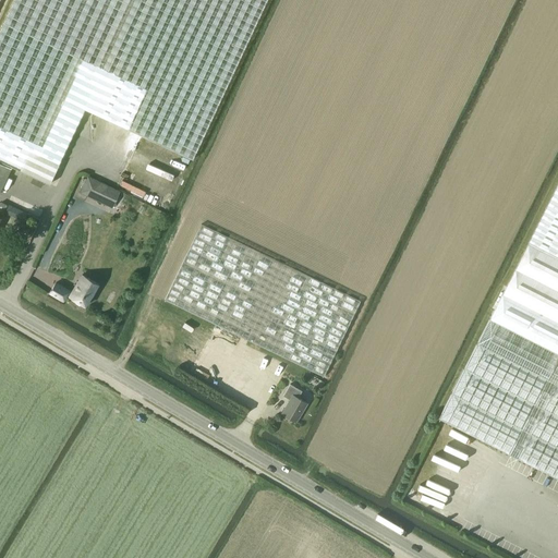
[(14,0),(15,0),(0,32),(0,191),(9,173),(11,168),(50,186),(62,161),(86,109),(136,0),(14,0)]
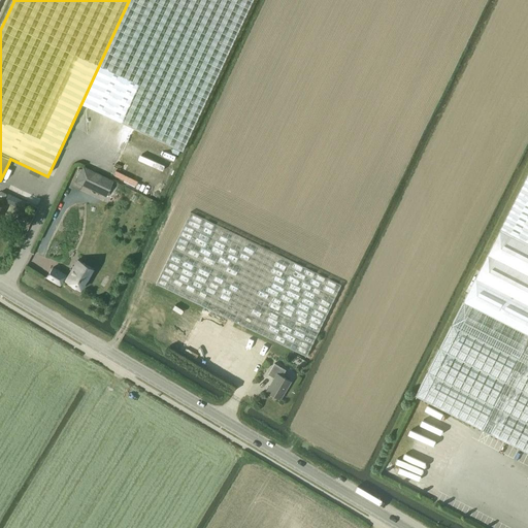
[(129,0),(81,103),(88,106),(182,151),(252,0),(251,0),(129,0)]
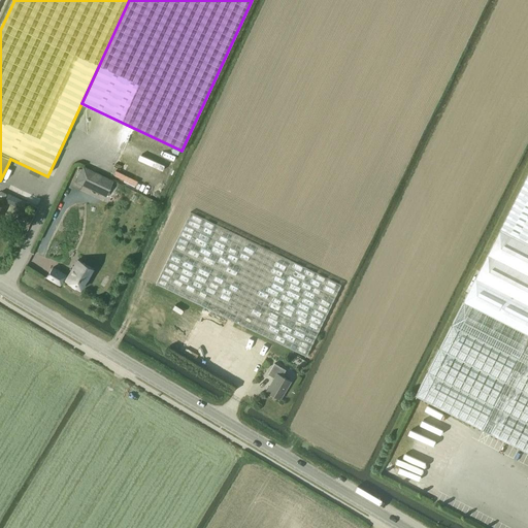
[(84,165),(76,180),(107,194),(113,178),(84,165)]
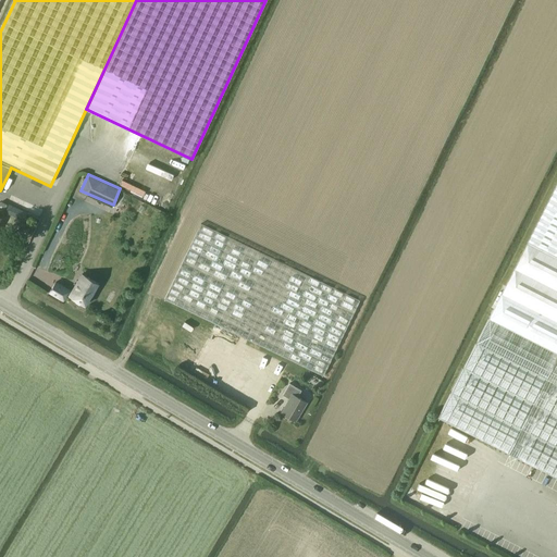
[(556,184),(438,418),(556,477),(556,184)]
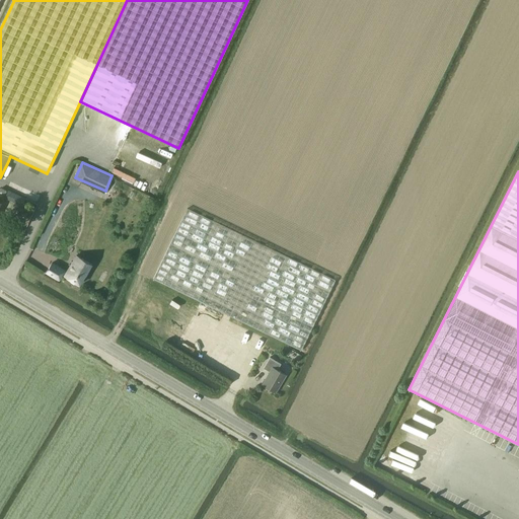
[(335,280),(187,209),(153,279),(301,351),(335,280)]
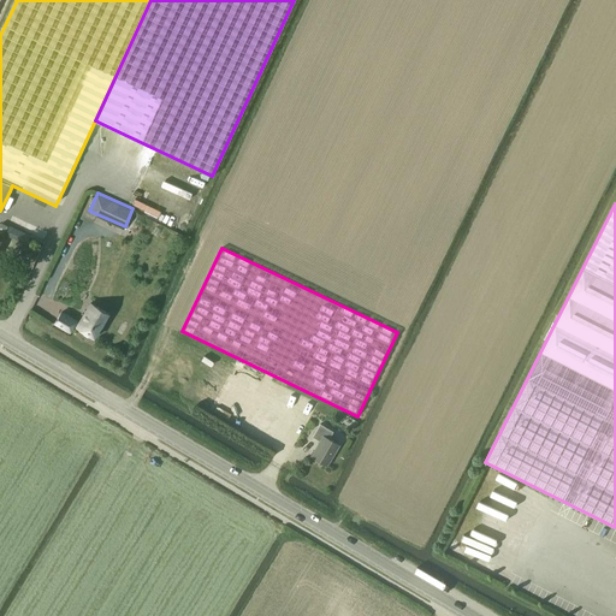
[(76,323),(61,314),(54,325),(69,335),(73,327),(93,341),(108,315),(90,304),(78,325),(76,324),(76,323)]
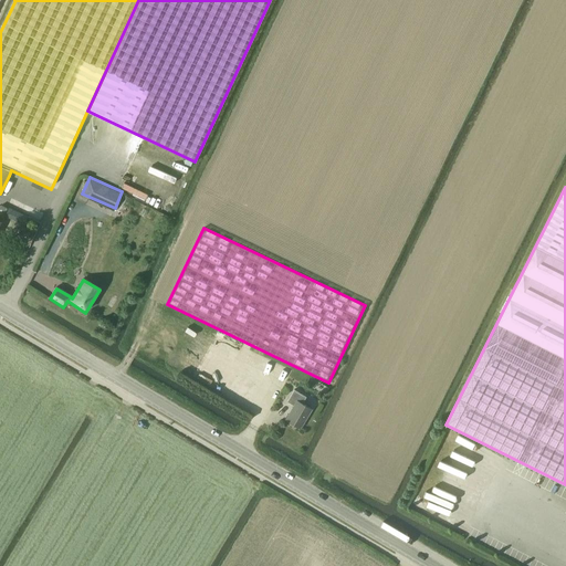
[(294,406),(285,420),(300,428),(311,409),(302,404),(306,397),(294,390),(287,401),(294,406)]
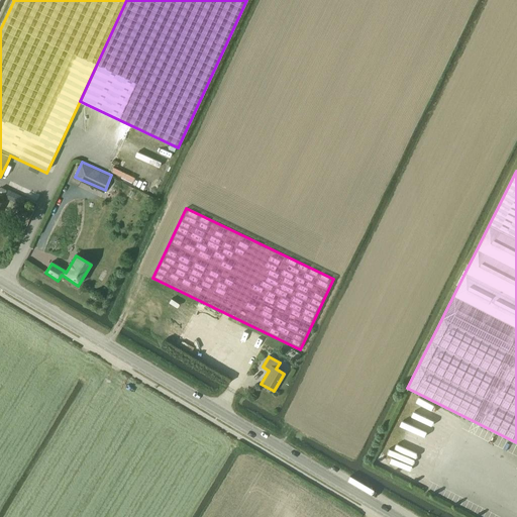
All buildings are outlined.
